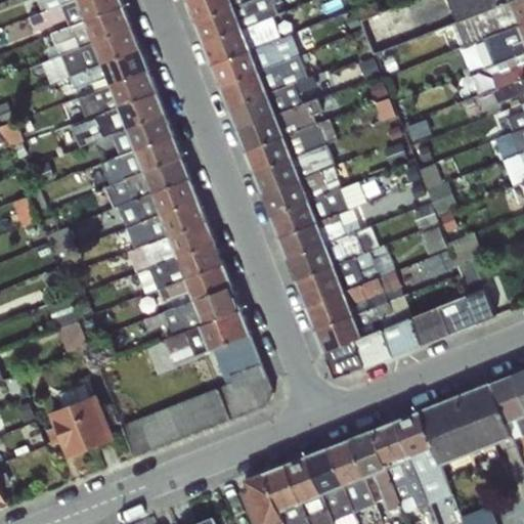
[(124,5),(122,0),(75,0),(47,10),(31,17),(36,32),(69,18),(71,24),(124,5)]
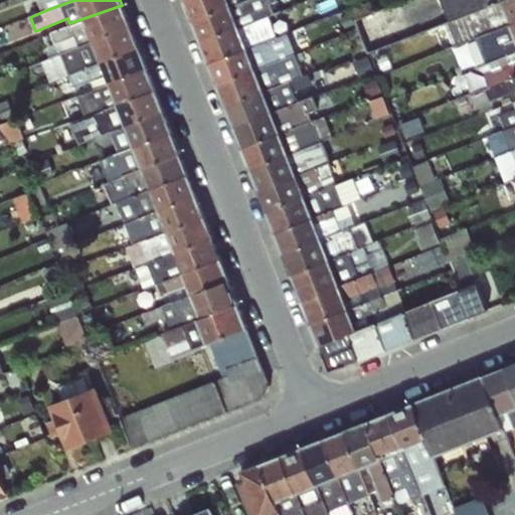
[(42,0),(46,10),(73,0),(42,0)]
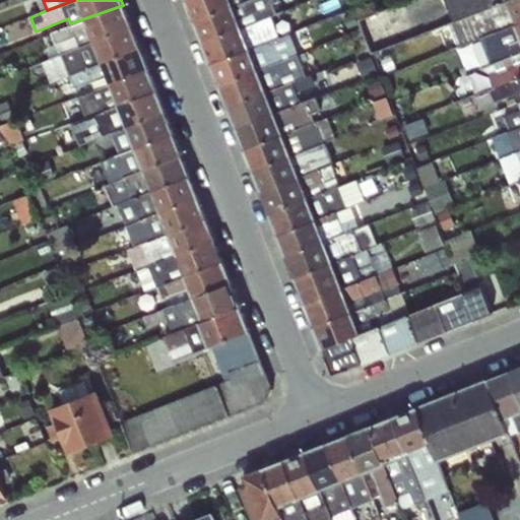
[(187,0),(195,19),(254,0),(187,0)]
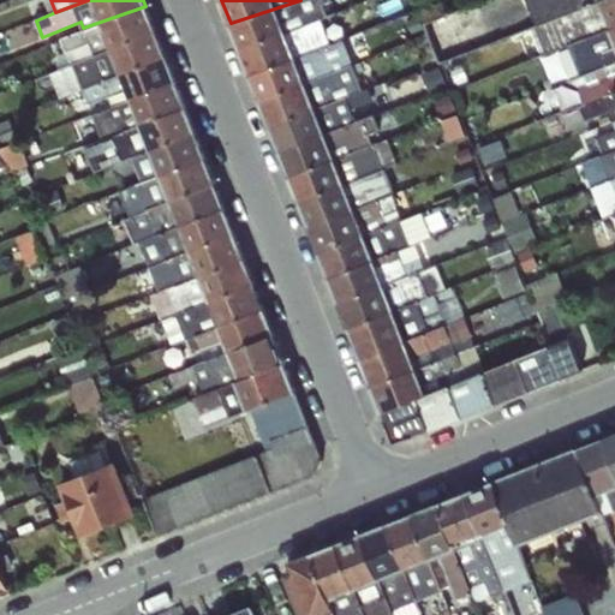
[(300,0),(231,23),(242,49),(317,22),(308,0),(300,0)]
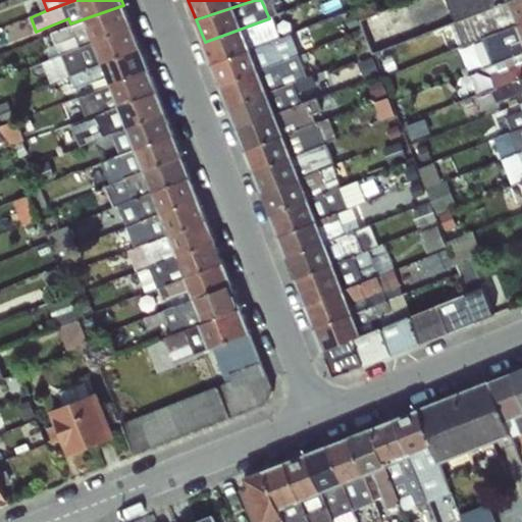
[(386,44),(452,20),(444,0),(409,0),(365,15),(369,28),(379,24),(386,44)]
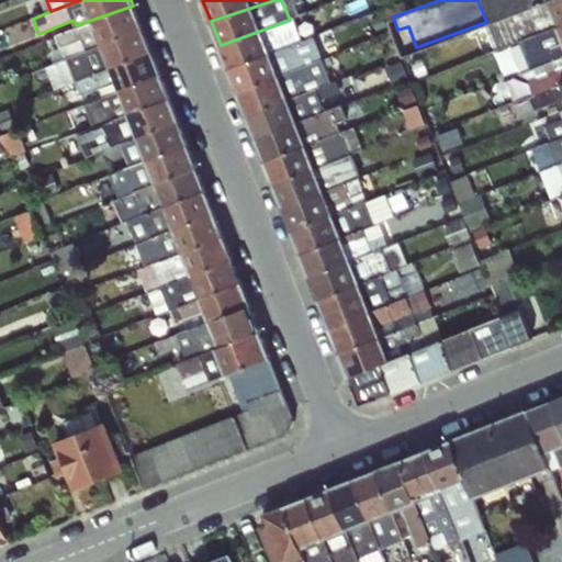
[(551,0),(485,0),(494,22),(551,0)]
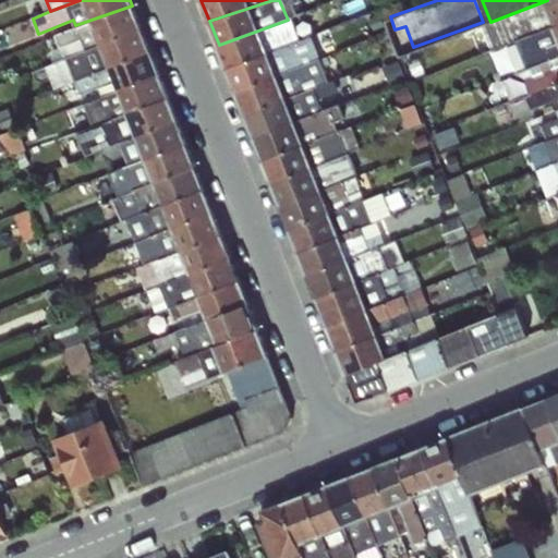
[(557,24),(557,0),(547,0),(490,22),(493,32),(508,31),(512,44),(517,43),(557,24)]
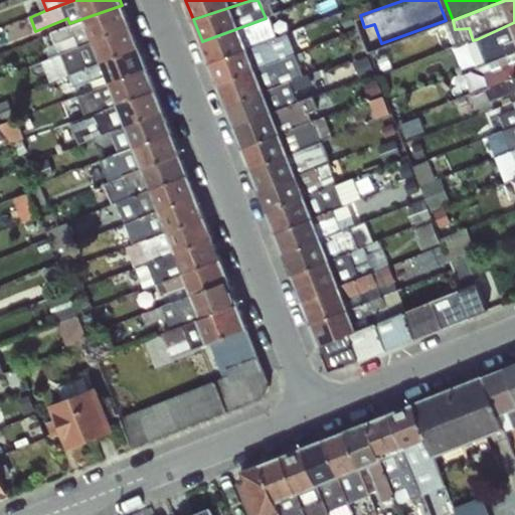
[(130,27),(122,5),(69,23),(49,32),(54,44),(44,48),(48,59),(130,27)]
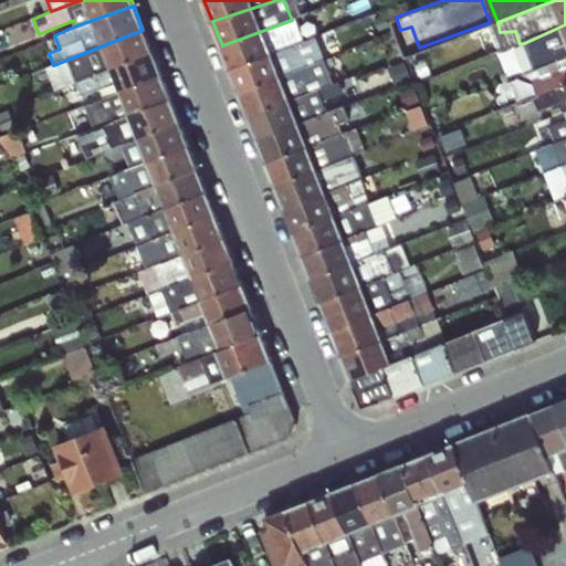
[(301,42),(292,20),(222,45),(230,67),(301,42)]
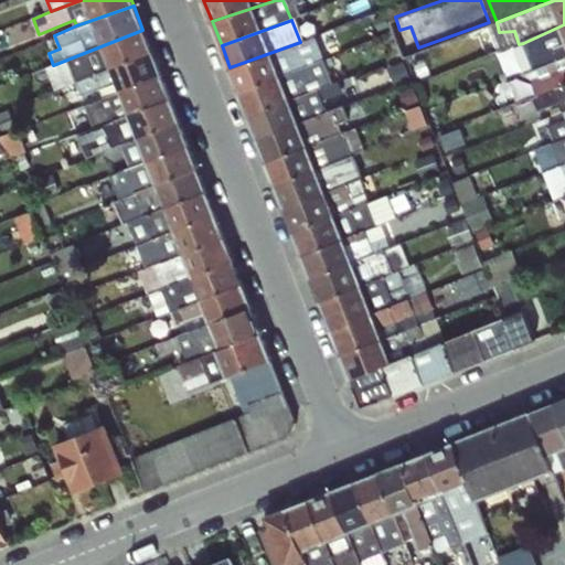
[(564,57),(564,24),(523,43),(533,71),(537,68),(564,57)]
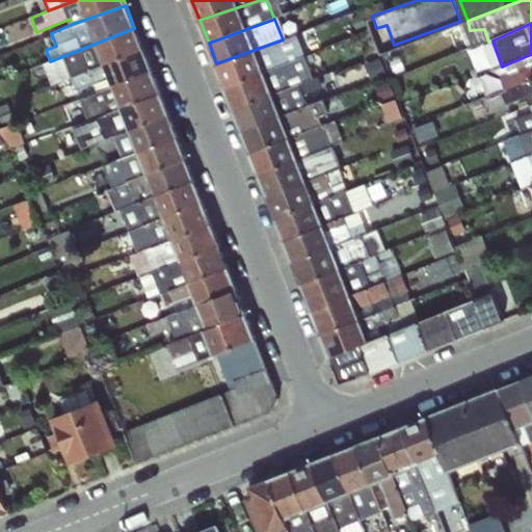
[(143,50),(134,28),(50,61),(56,75),(75,67),(78,74),(143,50)]
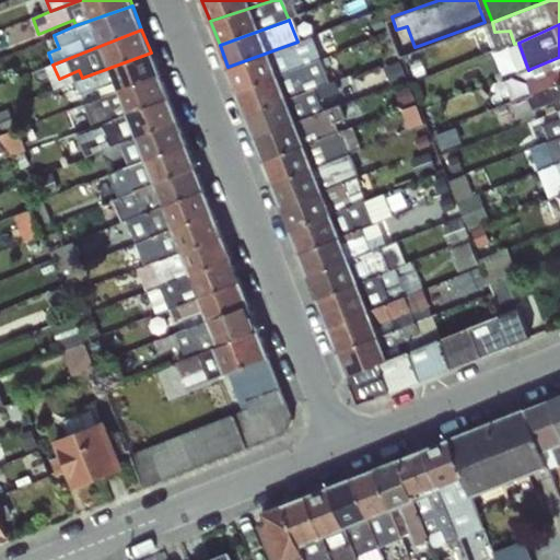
[(312,33),(298,42),(228,67),(236,89),(323,59),(312,33)]
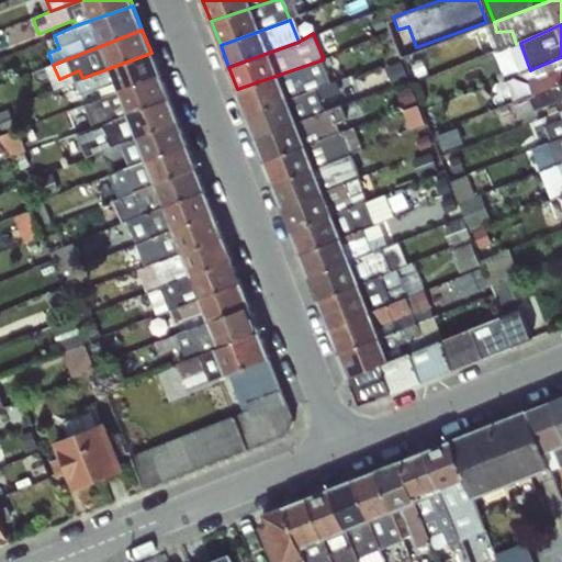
[(160,75),(152,53),(82,78),(76,80),(82,96),(99,89),(102,96),(160,75)]
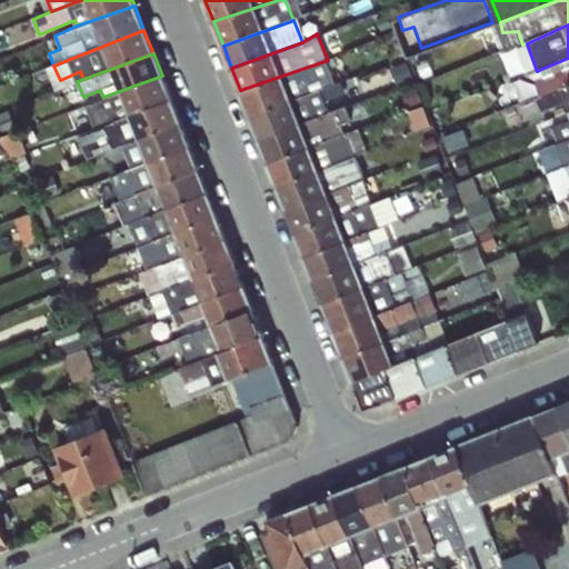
[(568,83),(568,58),(541,69),(542,77),(532,81),(538,95),(568,83)]
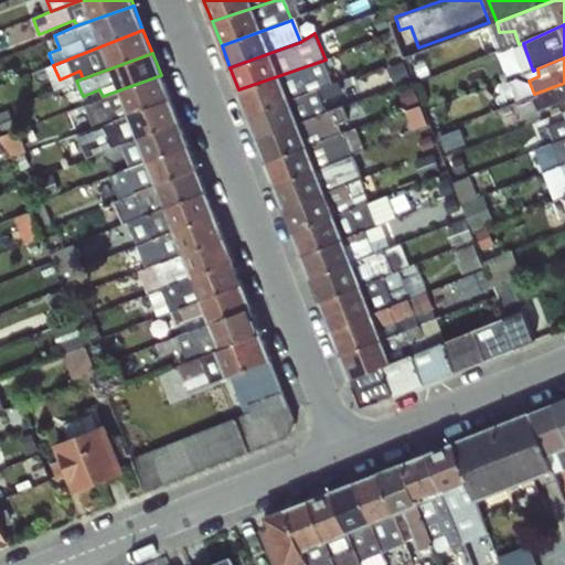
[(331,75),(326,60),(238,89),(248,114),(319,88),(316,82),(331,75)]
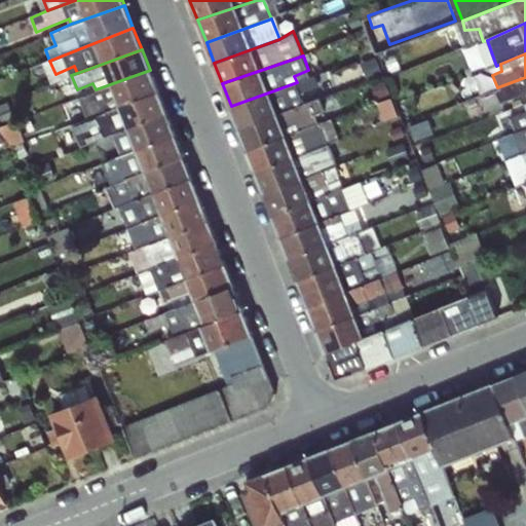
[(157,91),(150,70),(96,89),(98,96),(85,101),(89,110),(102,105),(105,112),(157,91)]
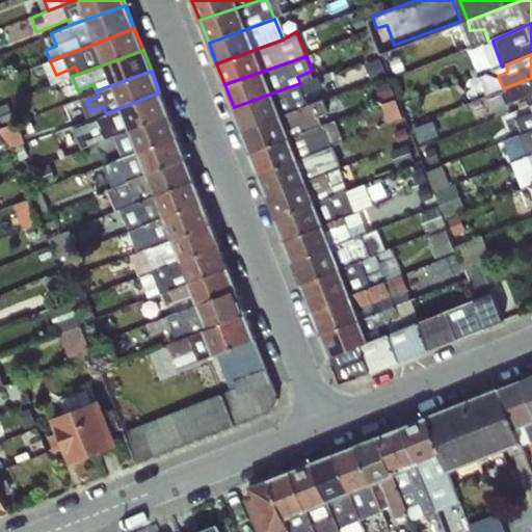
[(319,75),(300,83),(234,107),(242,130),(308,103),(306,97),(324,87),(319,75)]
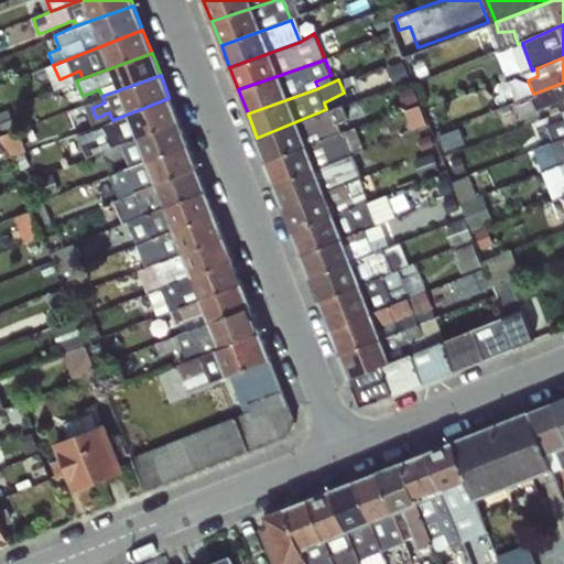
[(563,110),(563,83),(533,94),(539,106),(560,99),(563,111),(563,110)]
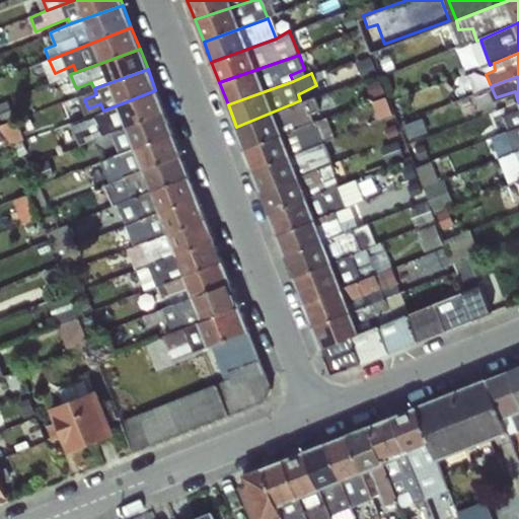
[(164,113),(155,90),(103,110),(72,124),(81,146),(97,139),(164,113)]
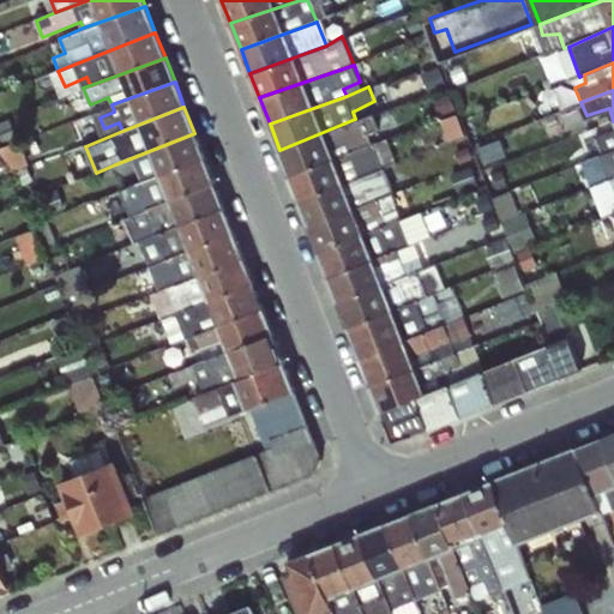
[(280,150),(290,176),(377,143),(373,133),(380,130),(373,112),(355,119),(280,150)]
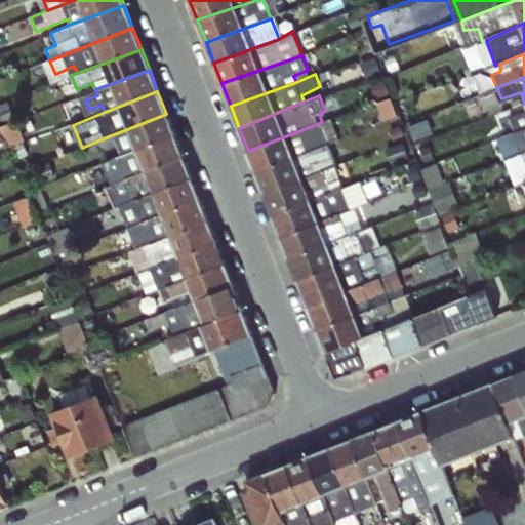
[(174,136),(166,114),(98,140),(107,161),(174,136)]
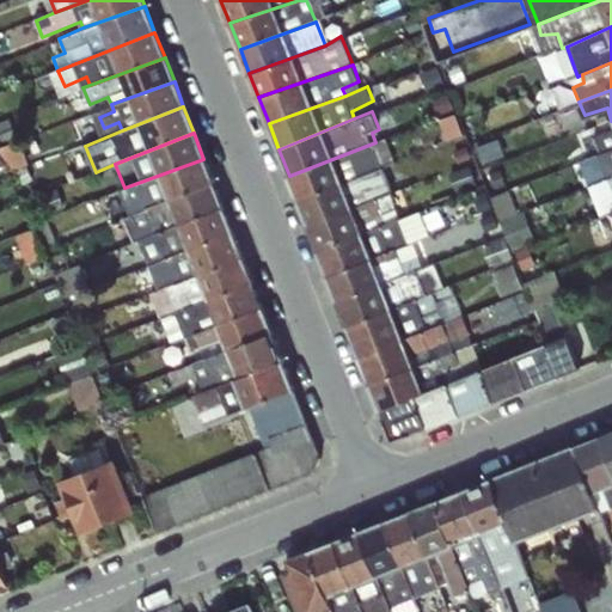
[(384,139),(375,142),(289,176),(299,200),(383,167),(393,163),(384,139)]
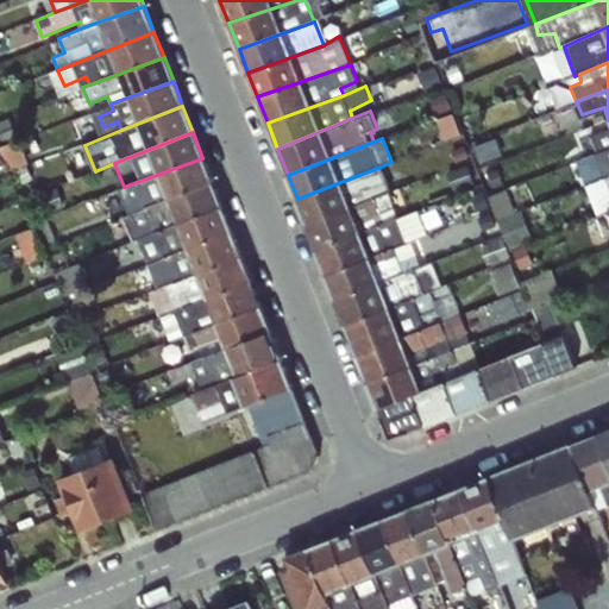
[(608,176),(608,145),(581,157),(589,182),(607,179),(608,176)]
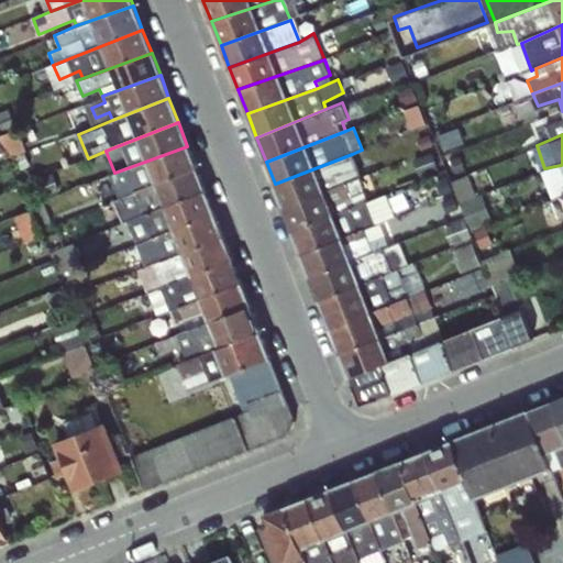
[(196,168),(187,146),(114,173),(83,186),(87,197),(129,180),(134,194),(196,168)]
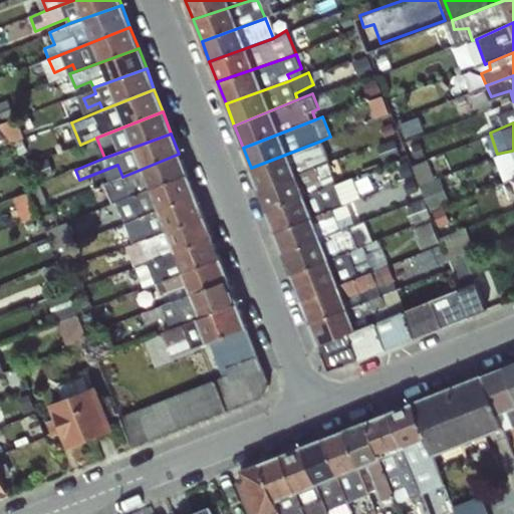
[(330,160),(321,141),(251,168),(259,189),(327,165),(330,160)]
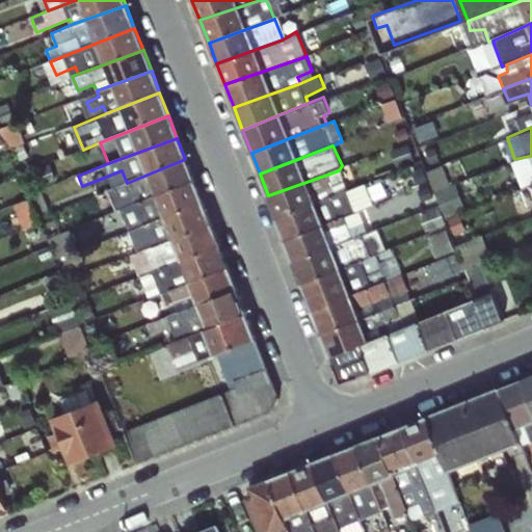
[(193,180),(185,159),(127,183),(115,187),(124,208),(193,180)]
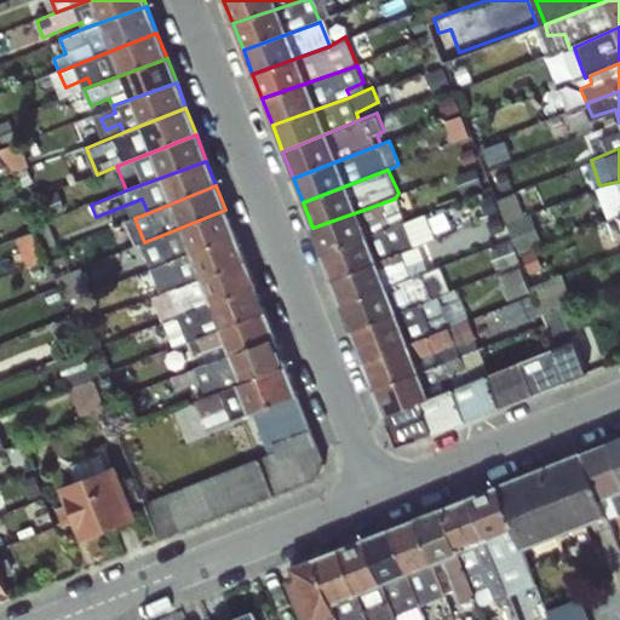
[(406,220),(395,199),(313,228),(322,254),(406,220)]
